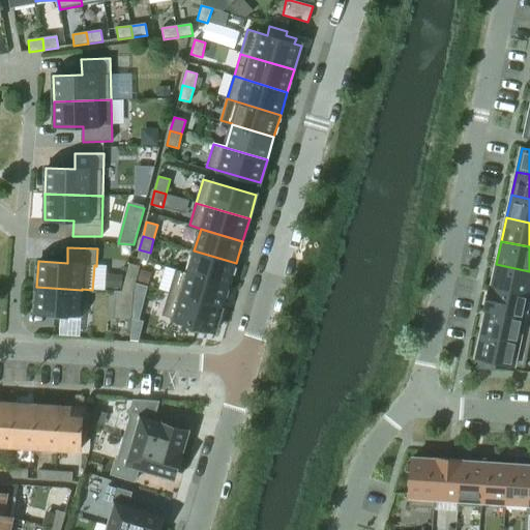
[(229,287),(236,263),(194,251),(187,273),(176,269),(175,270),(229,287)]
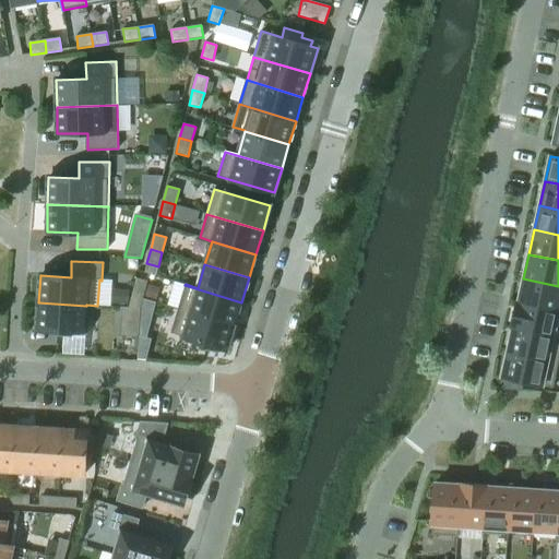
[(144,294),(147,281),(135,277),(132,290),(144,294)]
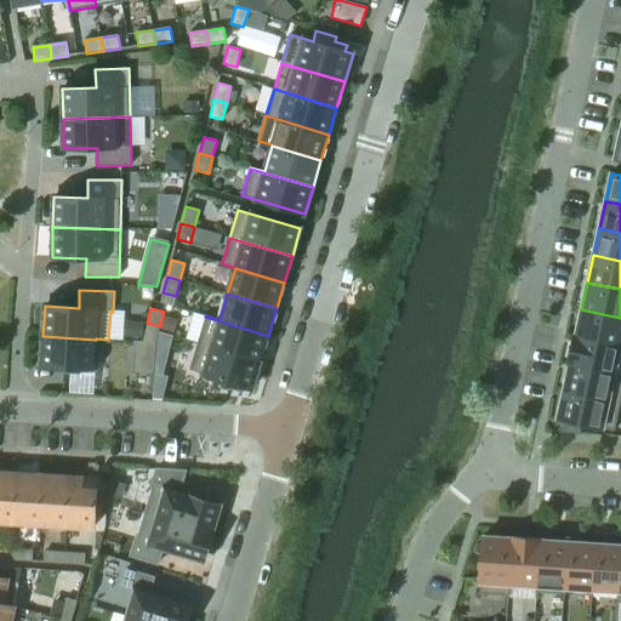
[(576,335),(575,336),(620,346),(620,345),(620,318),(581,309),(576,335)]
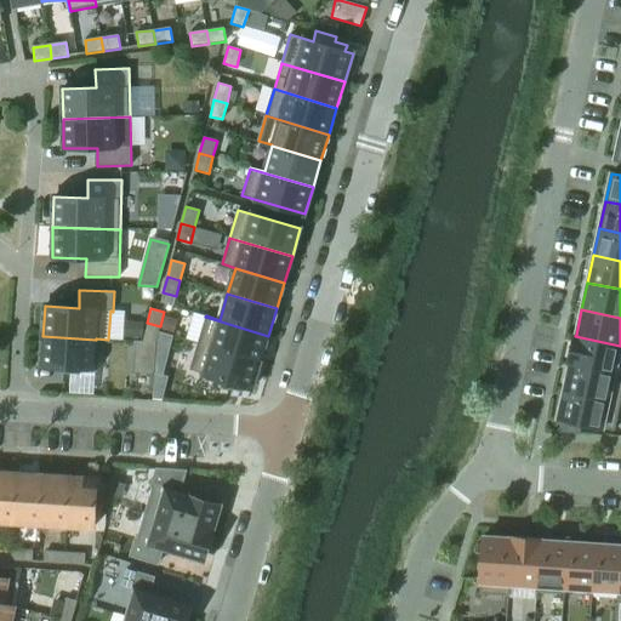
[(260,363),(268,336),(205,317),(198,343),(260,363)]
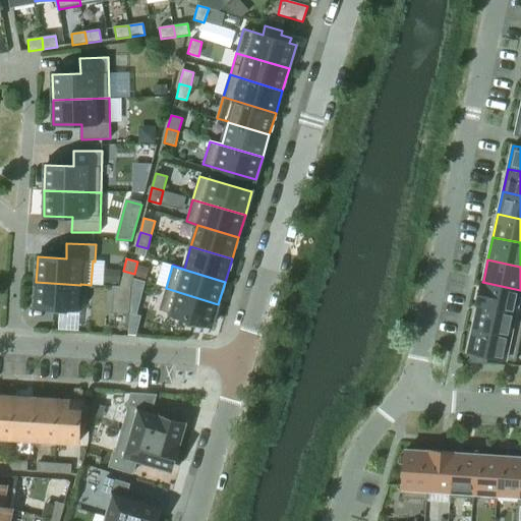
[(131,288),(134,274),(123,271),(119,287),(115,286),(115,287),(131,288)]
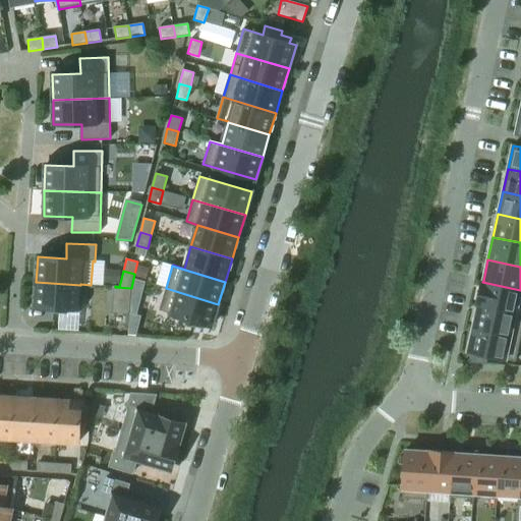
[(482,281),(476,305),(477,306),(477,305),(516,313),(516,312),(520,290),(482,282),(483,281),(482,281)]
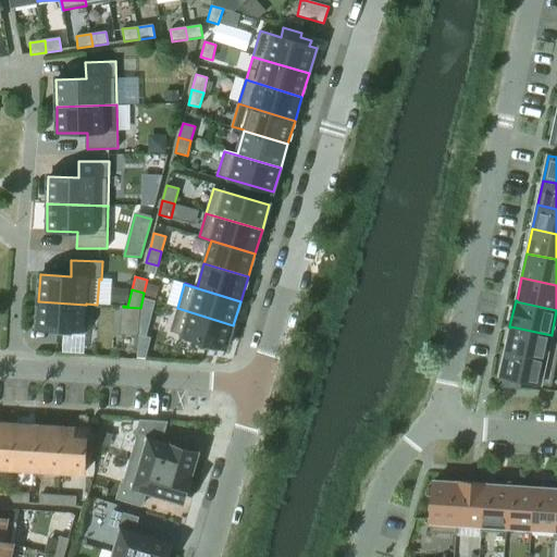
[(85,331),(86,305),(38,301),(37,327),(58,330),(57,335),(72,336),(72,331),(85,331)]
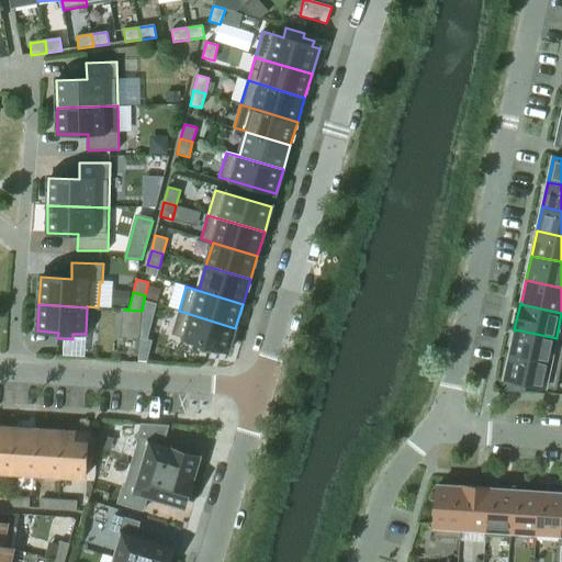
[(139,338),(141,312),(142,311),(124,310),(122,337),(139,338)]
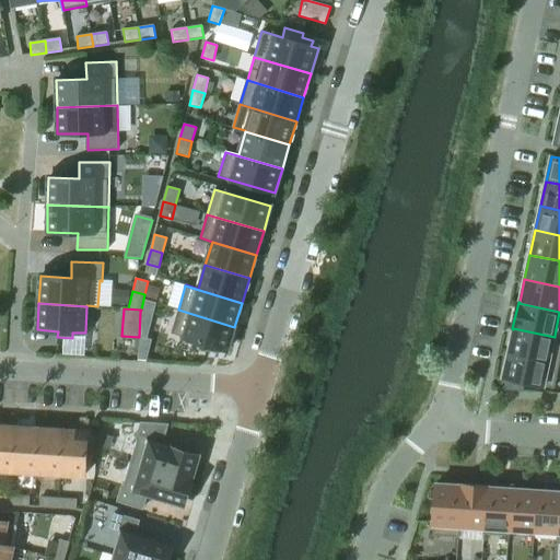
[(234,327),(178,310),(171,334),(208,345),(206,351),(219,354),(221,349),(228,351),(234,327)]
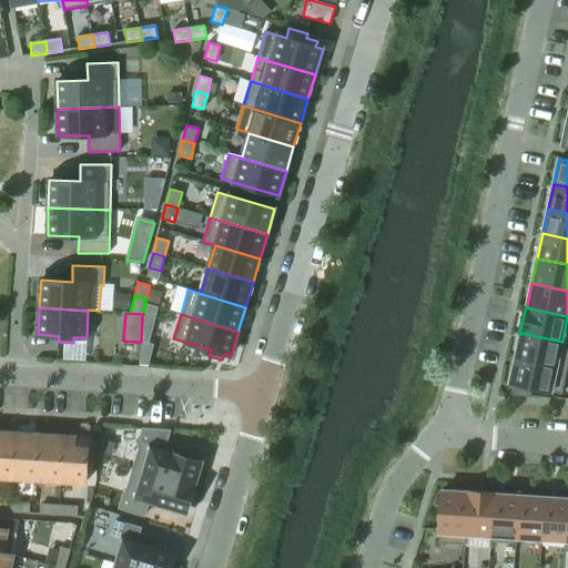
[(520,334),(516,357),(567,368),(567,365),(567,341),(563,341),(563,342),(520,333),(520,334)]
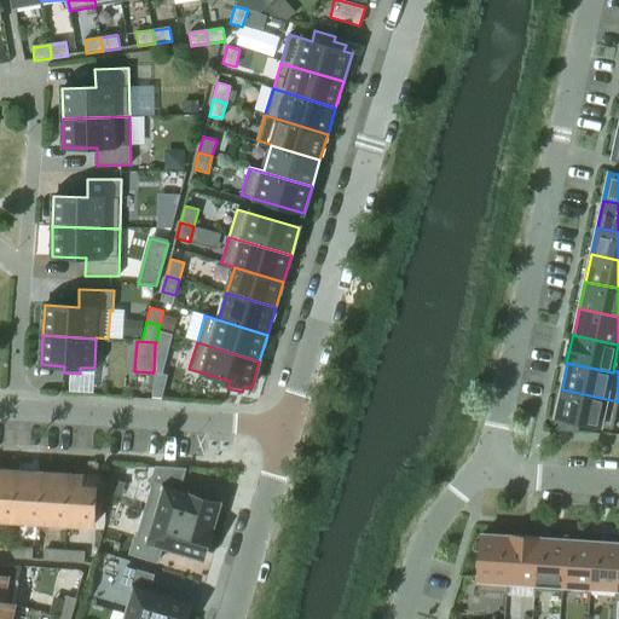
[(155,372),(152,398),(162,399),(168,376),(155,372)]
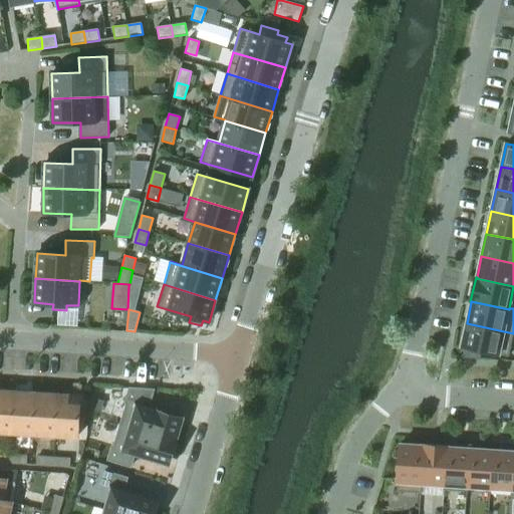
[(467,323),(462,346),(466,347),(482,351),(508,357),(513,333),(467,323)]
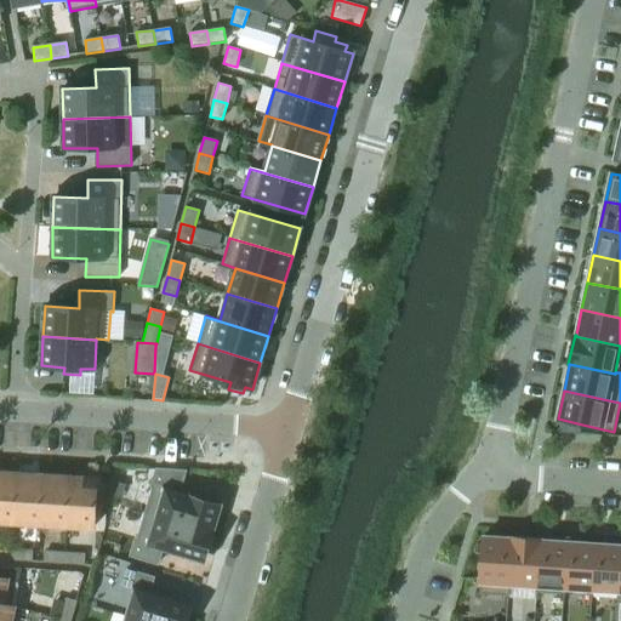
[(563,420),(560,433),(580,434),(582,425),(563,420)]
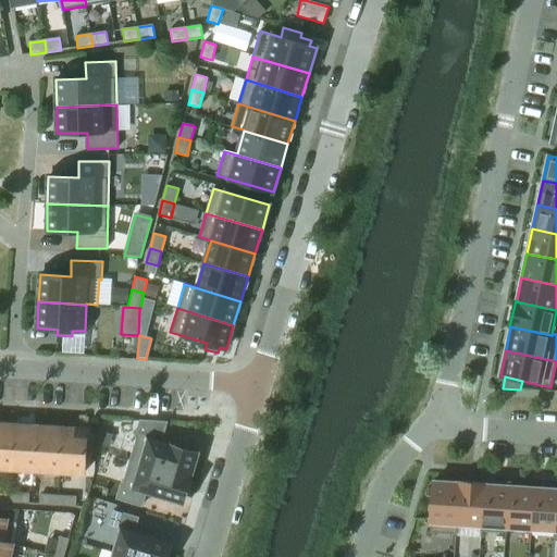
[(189,478),(197,453),(161,442),(166,422),(140,420),(135,436),(137,436),(131,460),(189,478)]
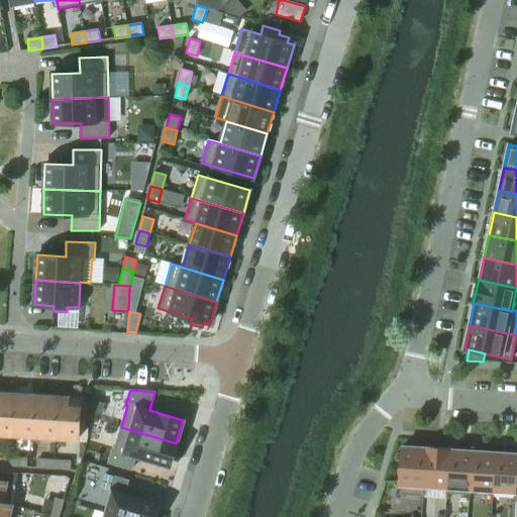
[(0,433),(12,435),(14,395),(0,394),(0,433)]
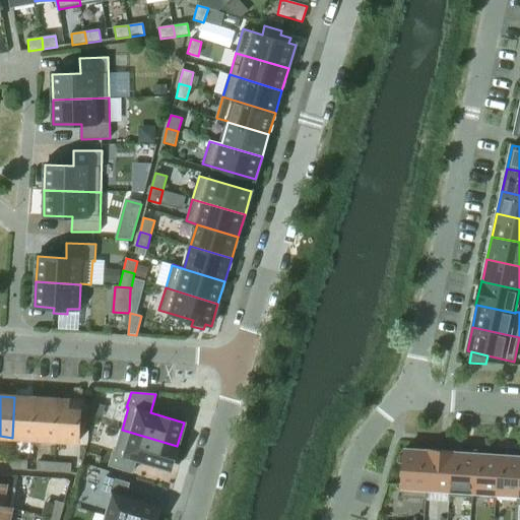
[(34,439),(37,398),(14,397),(12,438),(34,439)]
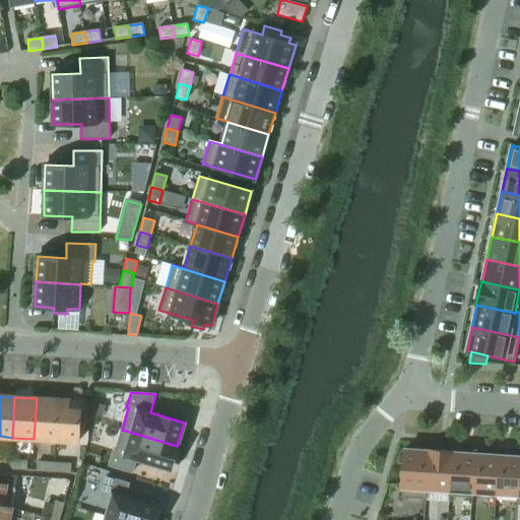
[(56,440),(58,400),(37,398),(34,439),(56,440)]
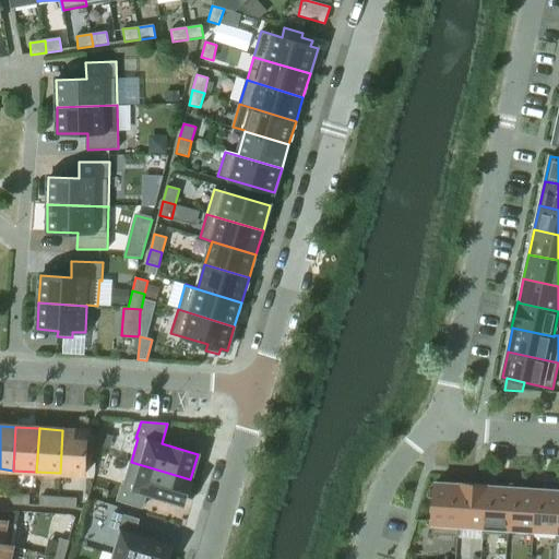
[(84,475),(87,431),(62,430),(60,473),(84,475)]
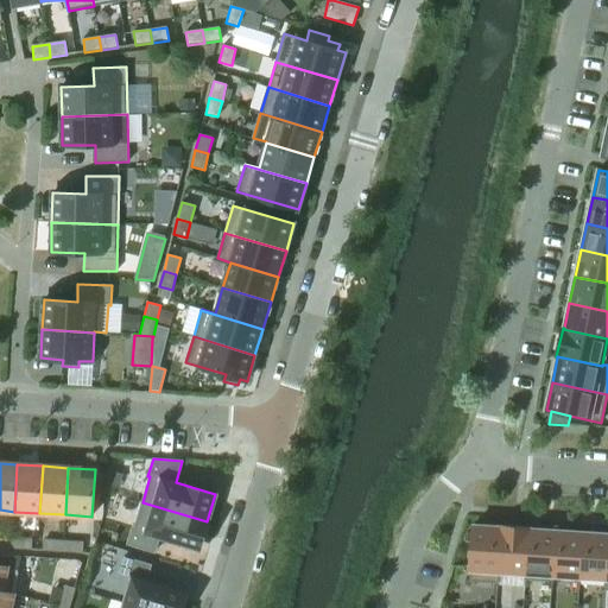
[(198,549),(207,521),(143,502),(134,527),(133,527),(127,544),(154,552),(159,537),(198,549)]
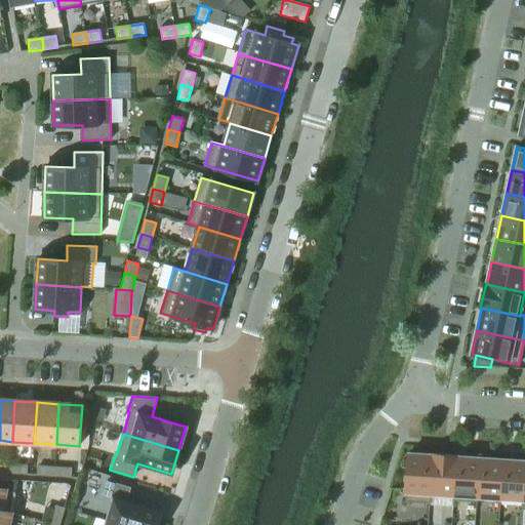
[(430,494),(433,454),(432,454),(432,455),(408,453),(405,502),(431,503),(431,494),(430,494)]
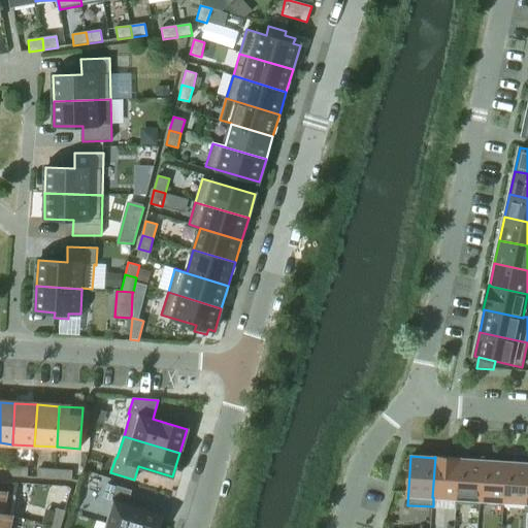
[(456,498),(459,458),(435,457),(432,497),(433,497),(455,498),(456,498)]
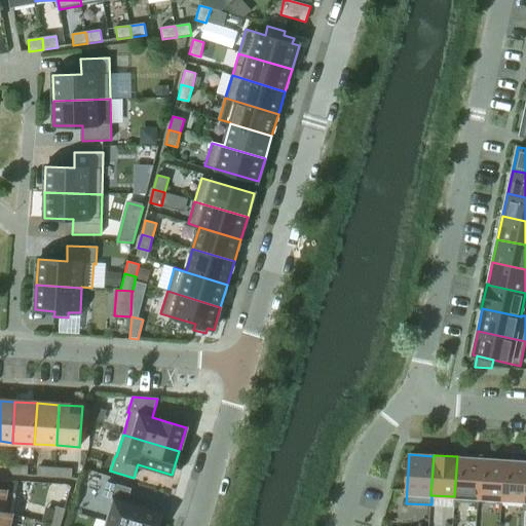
[(478,498),(480,459),(458,457),(458,456),(457,456),(454,496),(453,496),(453,501),(479,503),(479,498),(478,498)]
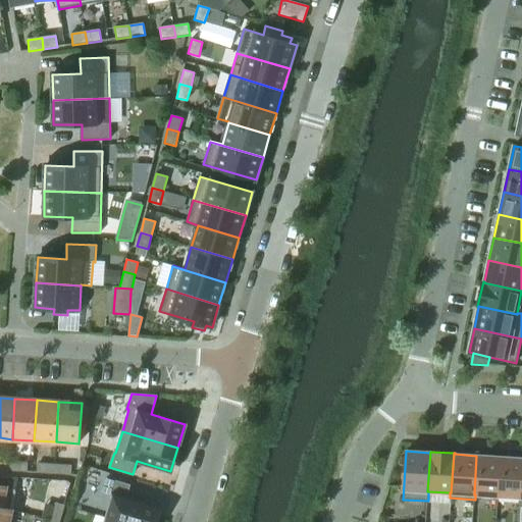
[(475,494),(498,496),(500,457),(476,456),(474,494),(475,494)]
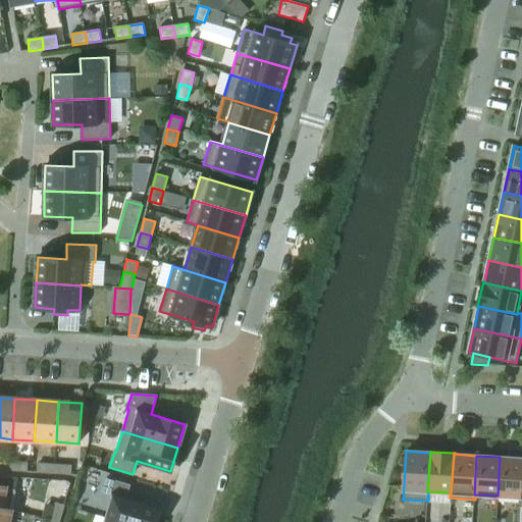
[(519,498),(520,498),(521,473),(521,458),(500,457),(498,496),(519,498)]
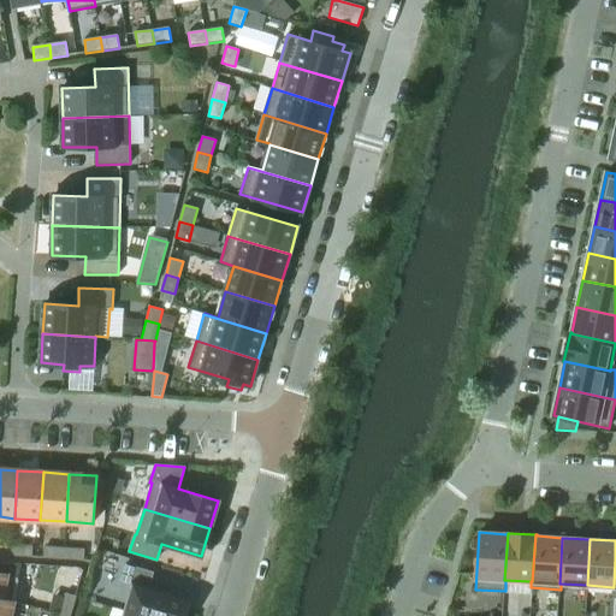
[(0,555),(12,556),(12,545),(0,543),(0,555)]
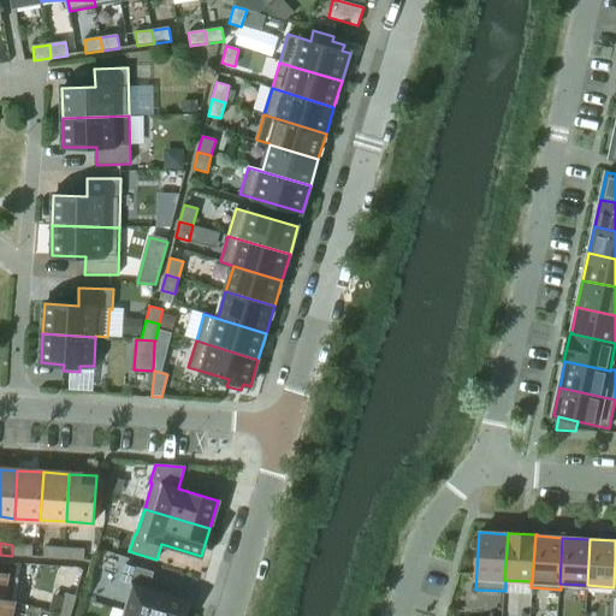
[(31,557),(33,546),(12,545),(12,556),(31,557)]
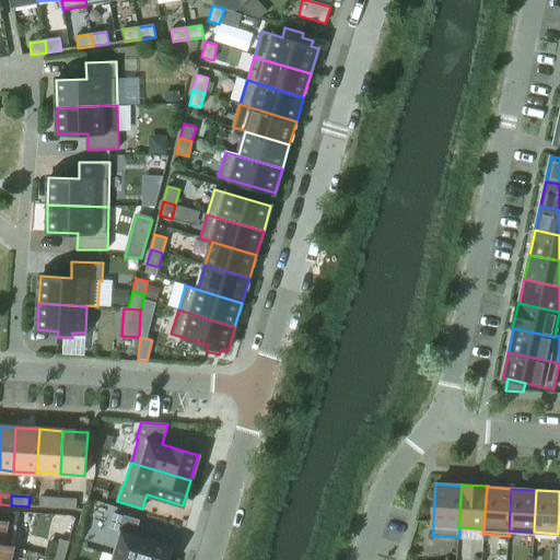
[(58,508),(58,498),(41,497),(39,506),(58,508)]
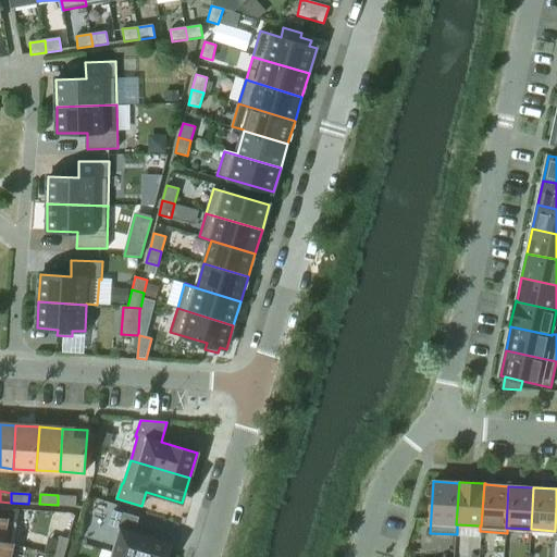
[(75,507),(76,496),(58,495),(58,505),(75,507)]
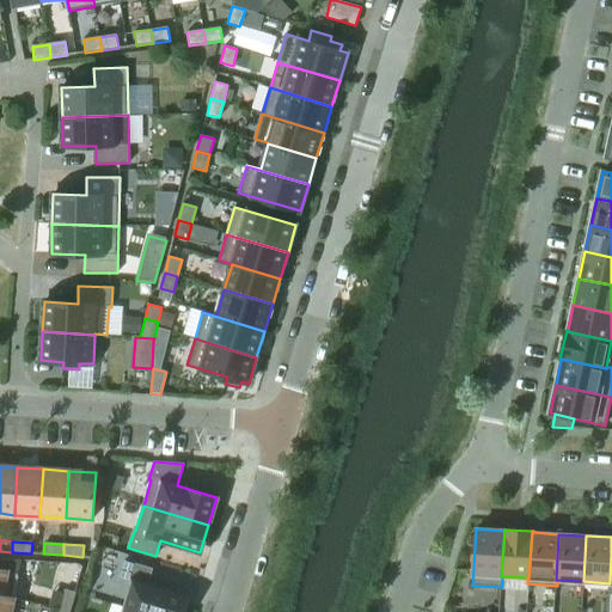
[(139,611),(182,611),(187,597),(147,585),(152,569),(124,561),(120,579),(133,582),(124,607),(139,611)]
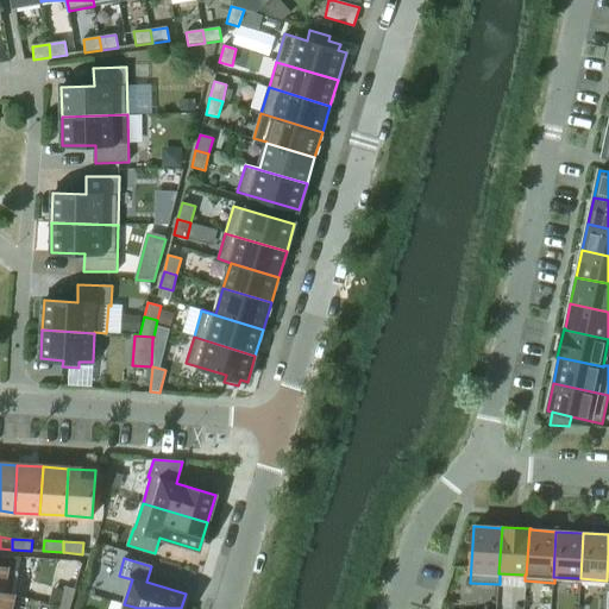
[(2,592),(7,567),(0,565),(0,592),(13,596),(13,594),(2,592)]
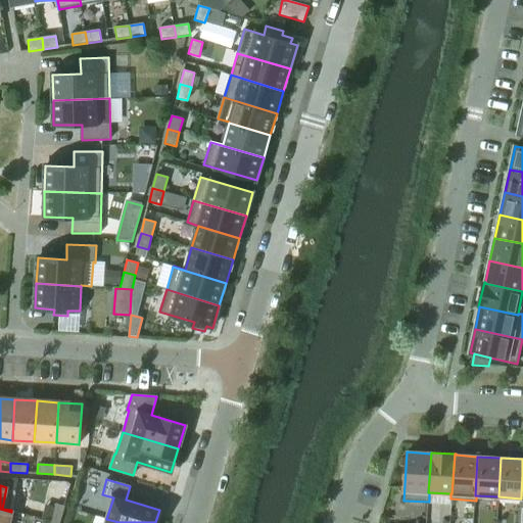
[(60,522),(64,507),(56,504),(51,520),(60,522)]
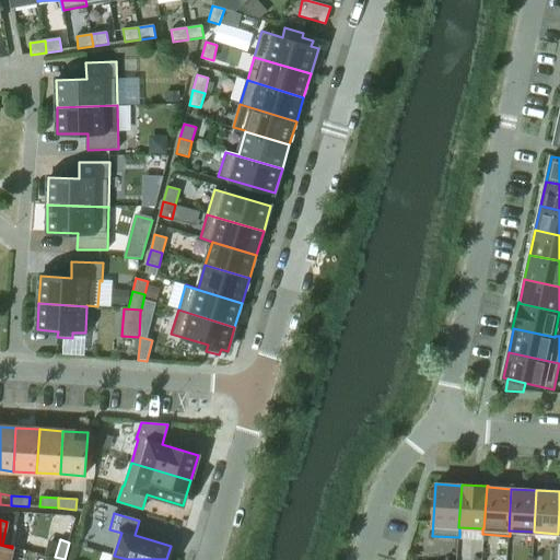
[(0,559),(9,559),(12,548),(0,545),(0,559)]
